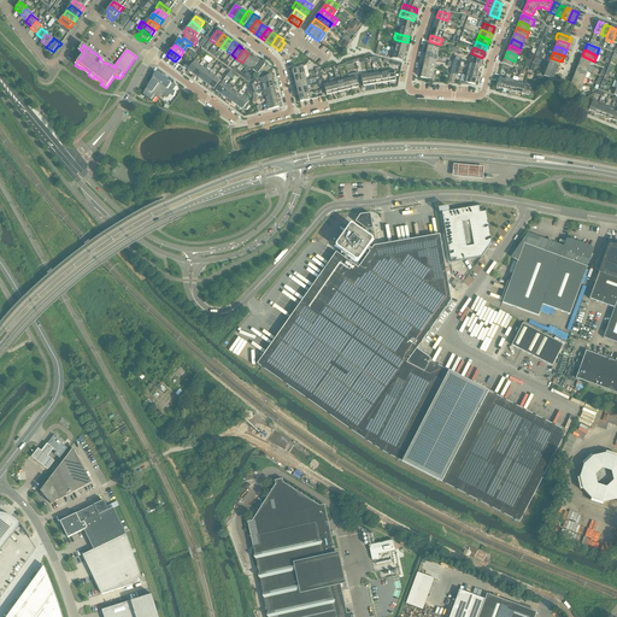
[(242,63),(247,66),(254,57),(248,53),(242,63)]
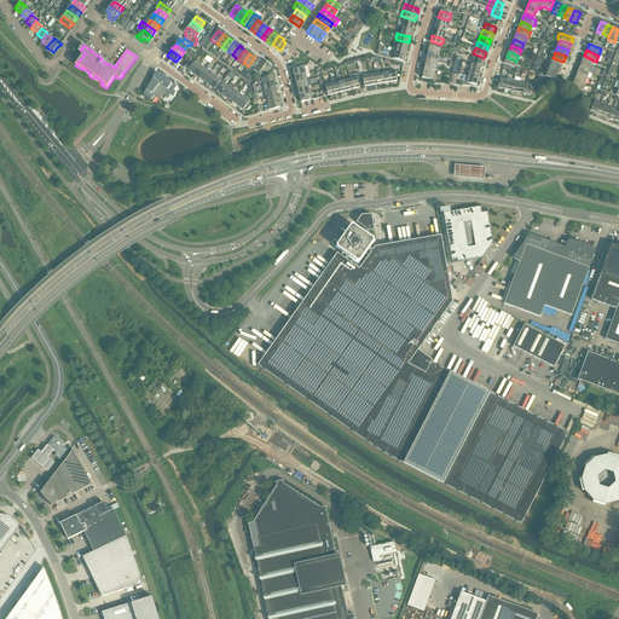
[(584,56),(582,62),(591,67),(594,61),(584,56)]
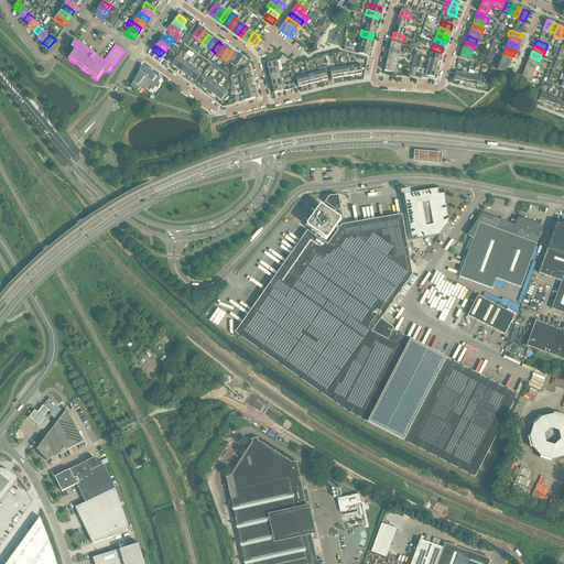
[(226,61),(230,64),(237,55),(232,52),(226,61)]
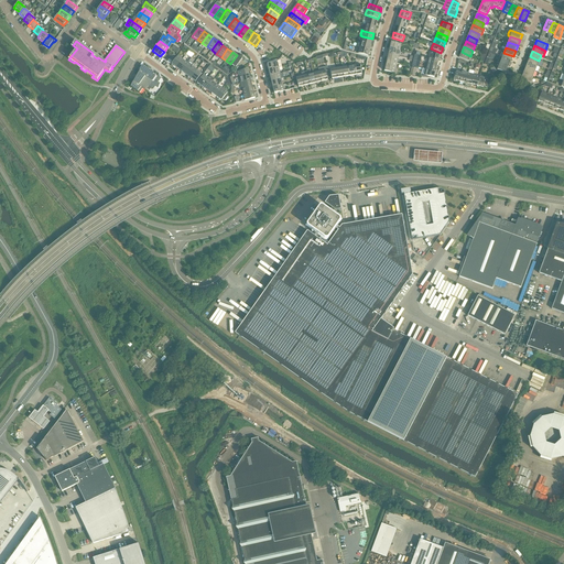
[(470,56),(462,52),(459,57),(468,62),(470,56)]
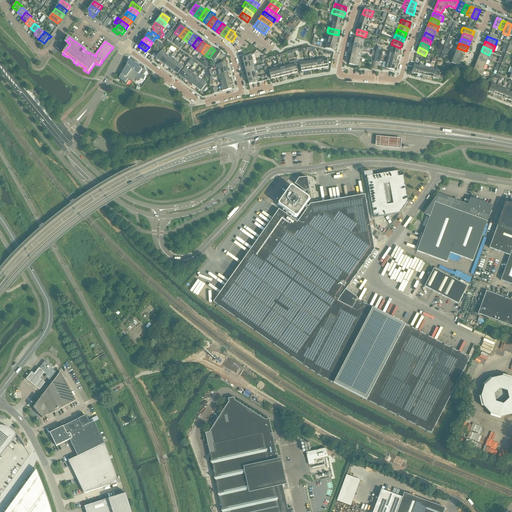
[(457,48),(455,53),(464,56),(466,51),(457,48)]
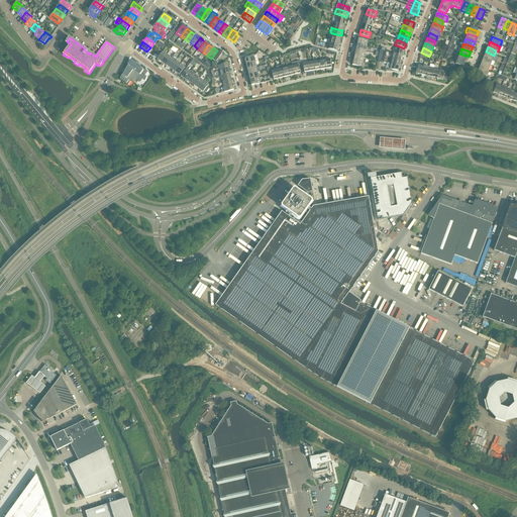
[(217,50),(211,59),(216,62),(222,54),(217,50)]
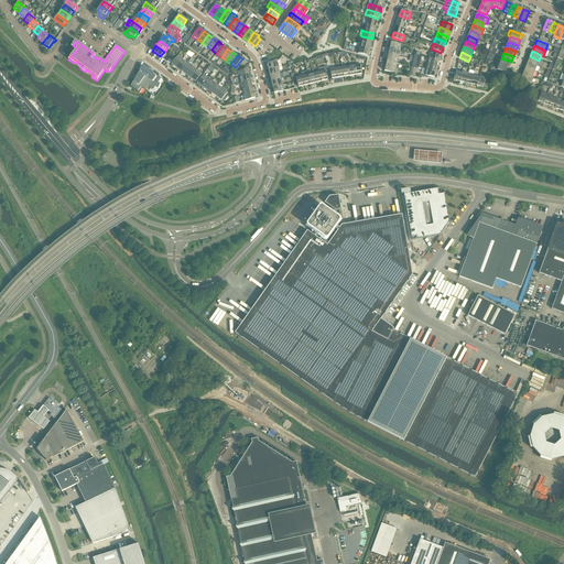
[(171,65),(176,68),(183,60),(177,56),(171,65)]
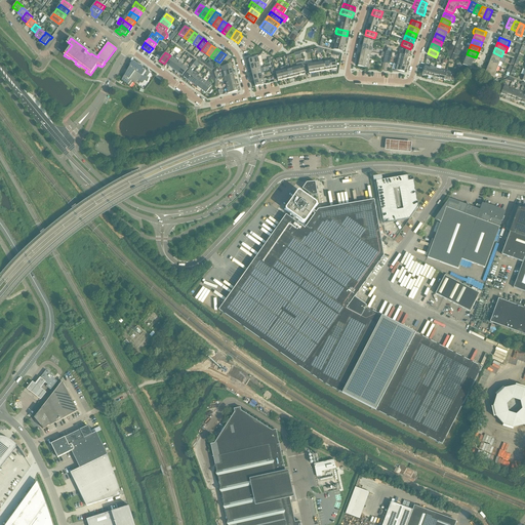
[(493,52),(491,57),(499,62),(501,56),(493,52)]
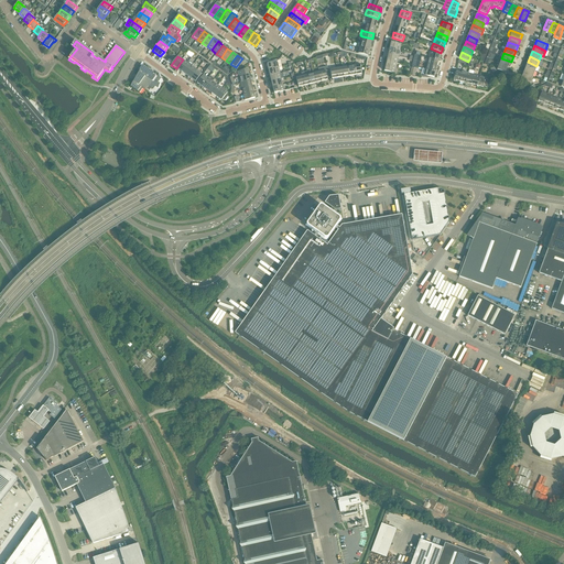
[(497,63),(499,64),(509,67),(511,62),(501,58),(499,57),(497,63)]
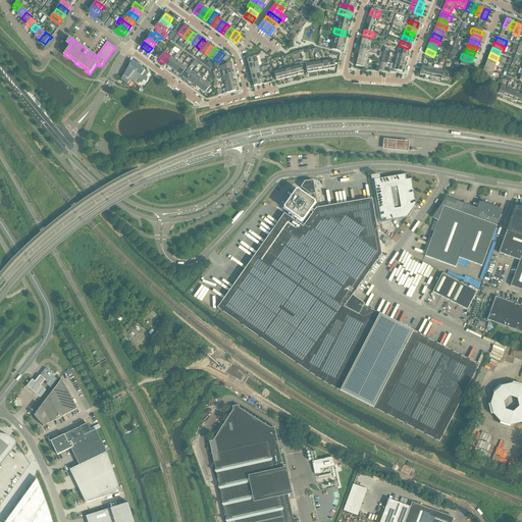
[(163,63),(167,66),(173,58),(169,55),(163,63)]
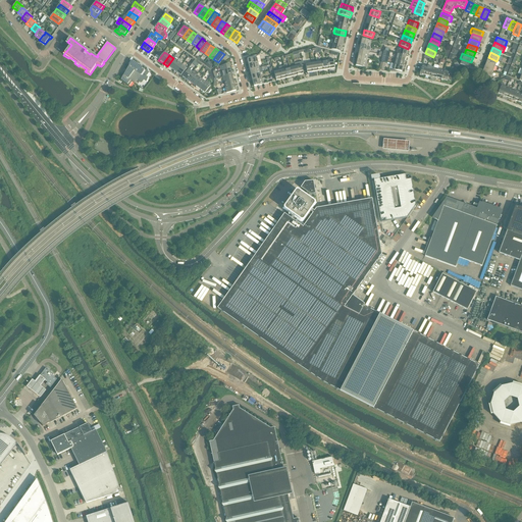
[(173,58),(167,66),(172,69),(177,61),(179,59),(175,56),(173,58)]
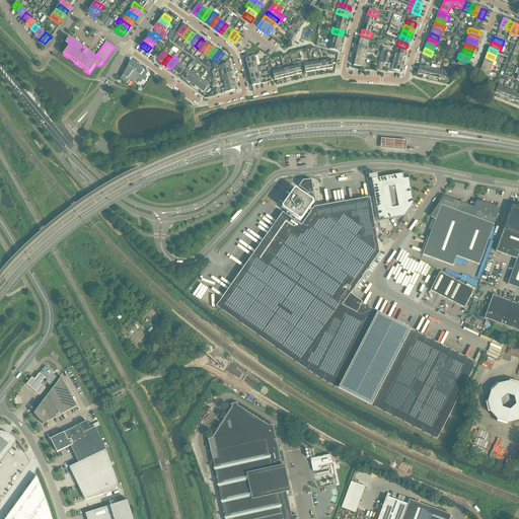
[(486,57),(484,63),(492,66),(494,61),(486,57)]
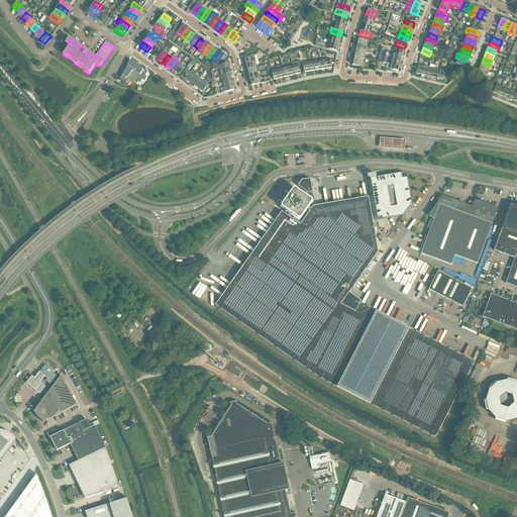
[(467,62),(457,59),(455,64),(464,68),(467,62)]
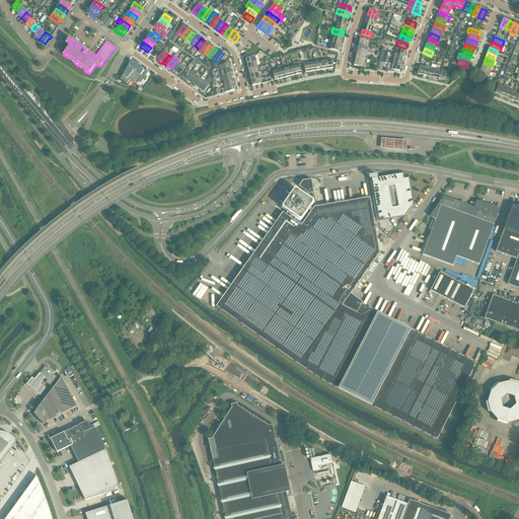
[(131,60),(128,66),(139,75),(136,79),(141,82),(143,80),(145,81),(147,77),(146,76),(148,72),(131,60)]
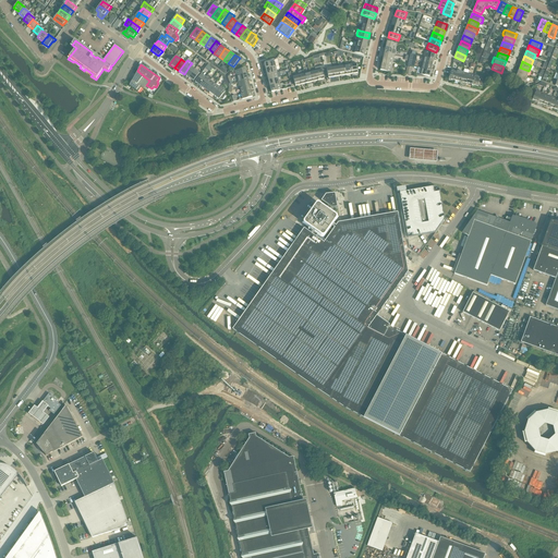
[(184,74),(189,77),(195,70),(190,65),(184,74)]
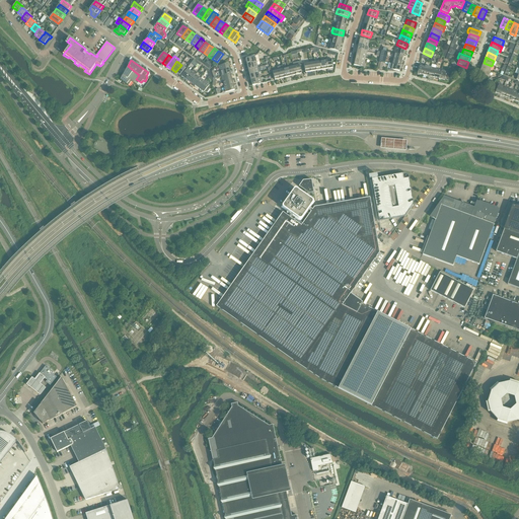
[(293,66),(294,66),(296,75),(301,74),(299,66),(302,65),(301,61),(293,63),(293,66)]
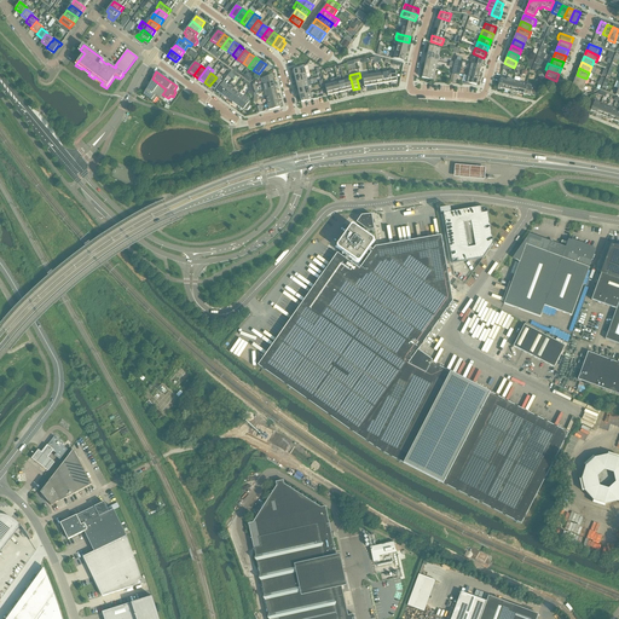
[(577,75),(574,81),(584,85),(586,79),(577,75)]
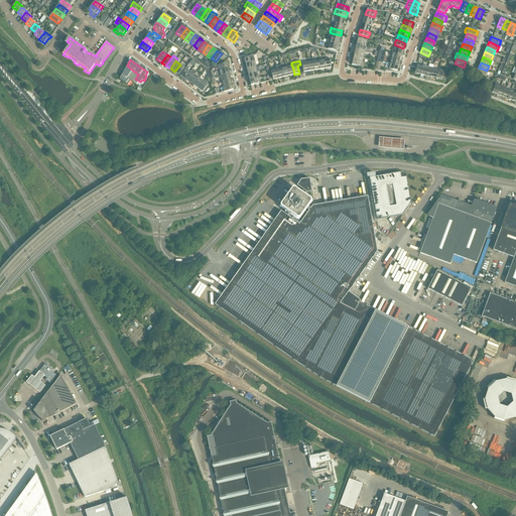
[(180,65),(174,72),(179,76),(184,68),(180,65)]
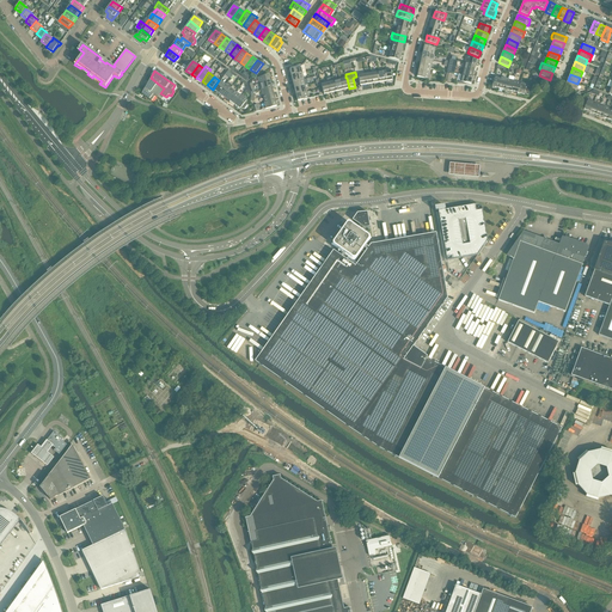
[(164,89),(151,78),(142,95),(151,102),(152,102),(152,101),(155,96),(158,98),(160,93),(164,89)]
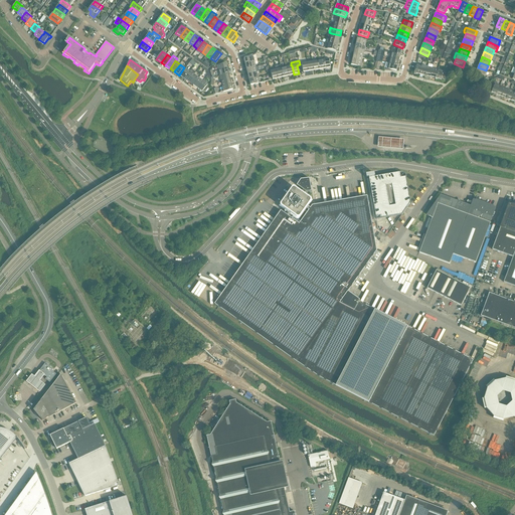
[(275,66),(276,69),(278,78),(283,77),(281,67),(281,65),(275,66)]
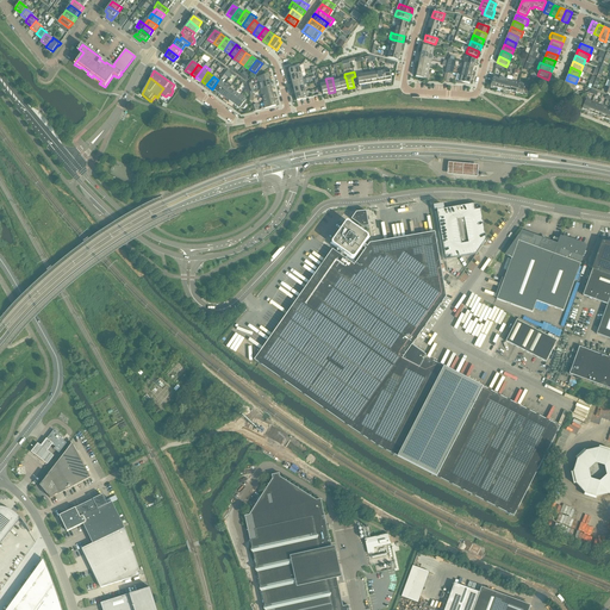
[(576,83),(566,80),(564,86),(573,89),(576,83)]
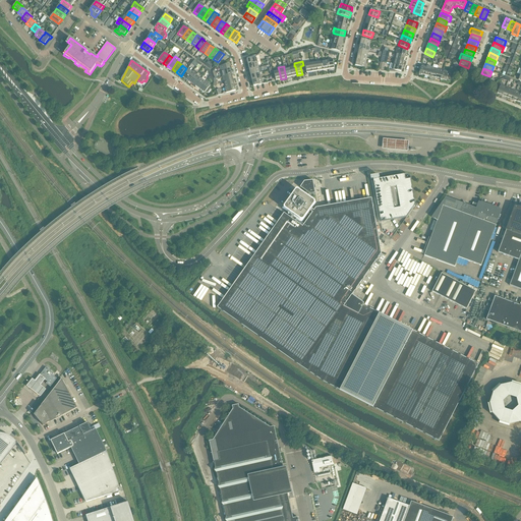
[(182,77),(186,80),(192,72),(187,69),(182,77)]
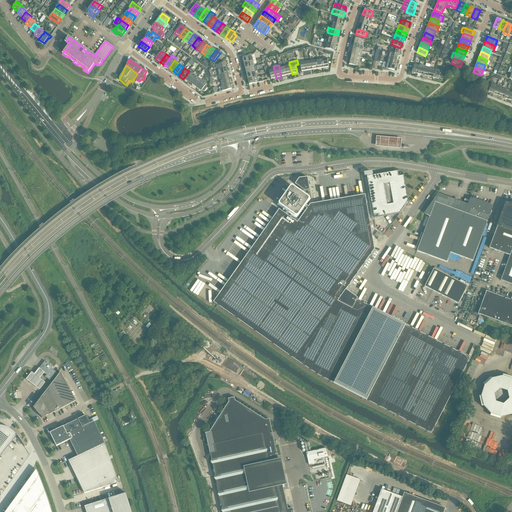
[(435,69),(433,78),(438,80),(438,79),(442,79),(444,69),(441,68),(440,70),(435,69)]
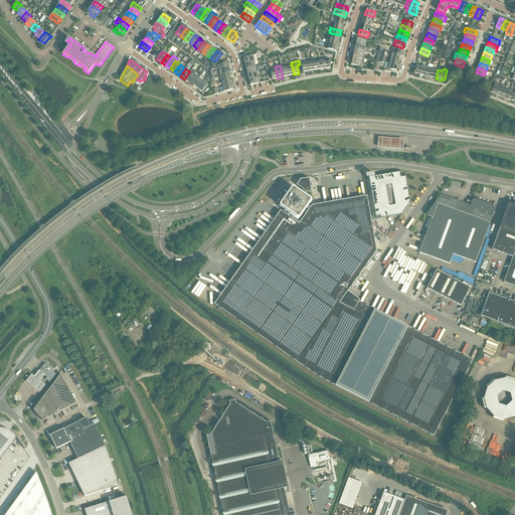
[(184,79),(189,82),(194,74),(196,72),(191,69),(190,71),(184,79)]
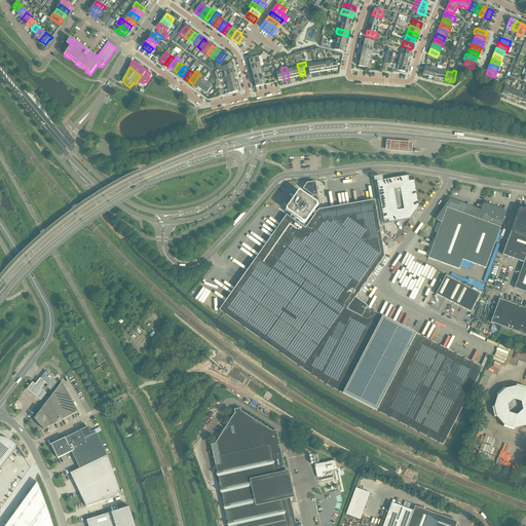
[(193,84),(197,87),(203,79),(198,76),(193,84)]
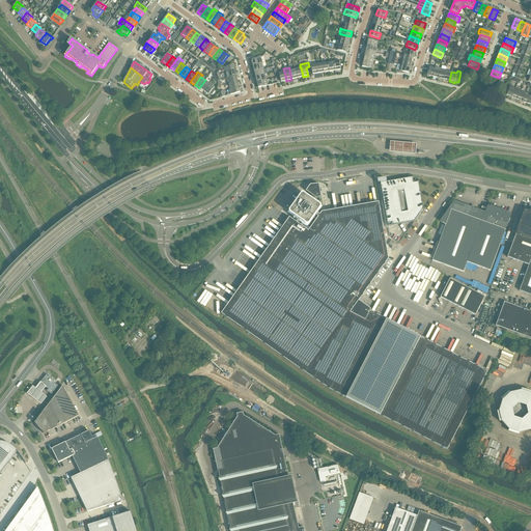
[(199,88),(203,91),(210,84),(205,80),(199,88)]
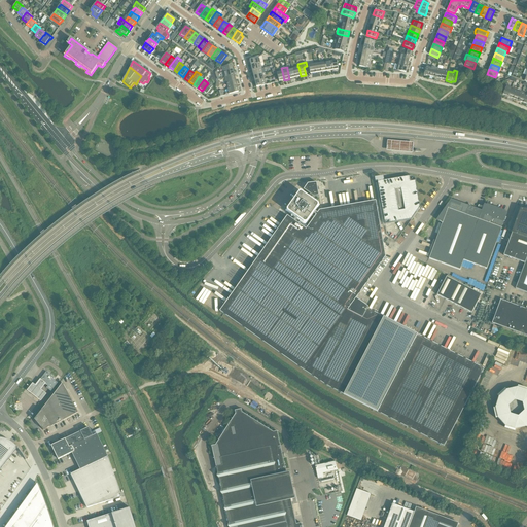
[(208,83),(202,91),(207,95),(208,93),(210,95),(213,91),(211,89),(213,86),(208,83)]
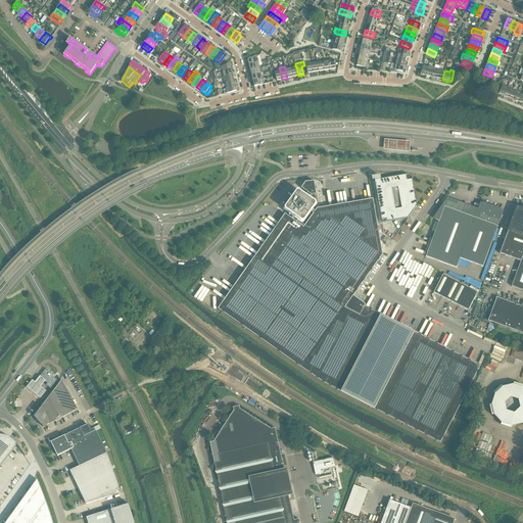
[(498,94),(504,96),(508,88),(503,85),(498,94)]
